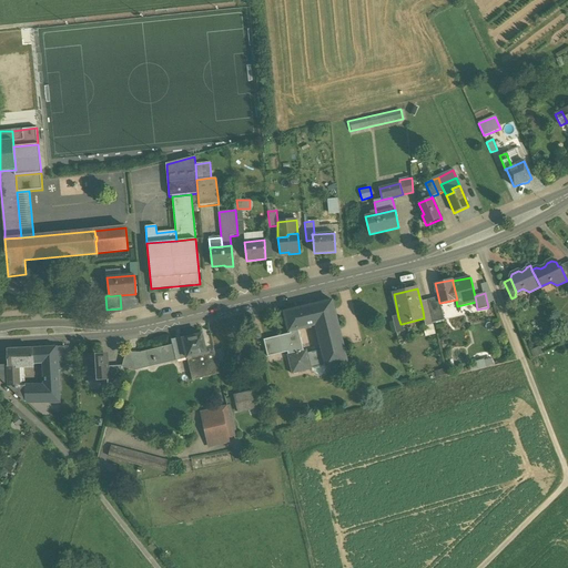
[(438,297),(427,301),(429,310),(433,323),(444,321),(440,303),(439,303),(438,297)]
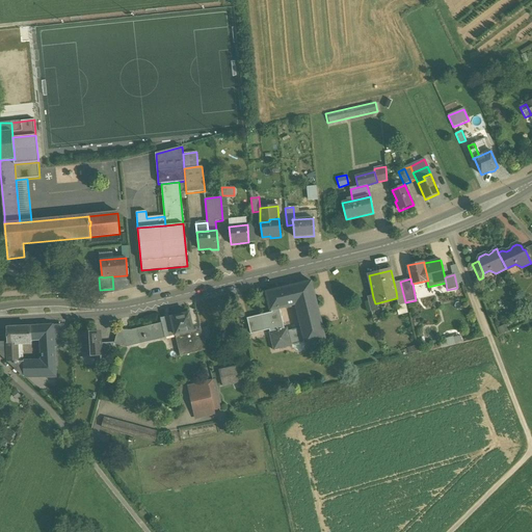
[(312,282),(291,286),(295,304),(297,312),(318,308),(312,282)]
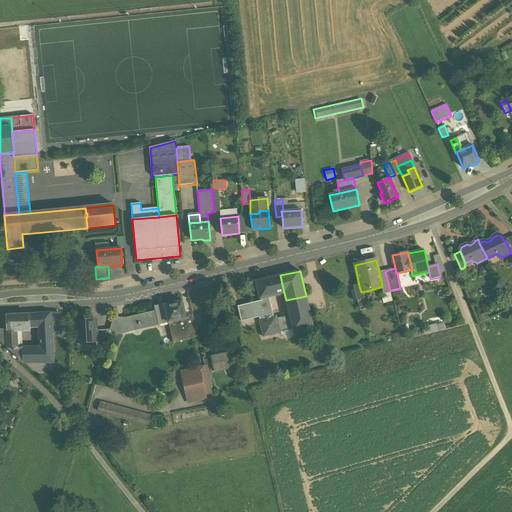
[(284,293),(280,275),(271,277),(276,295),(284,293)]
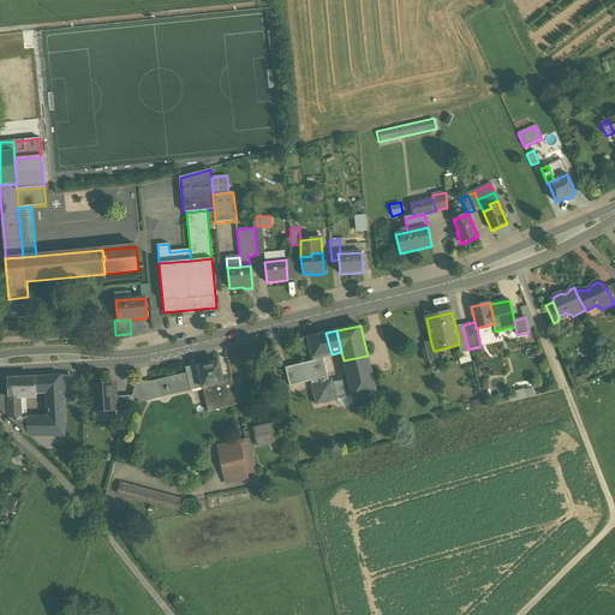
[(326,333),(308,338),(312,359),(314,358),(323,357),(332,354),(326,333)]
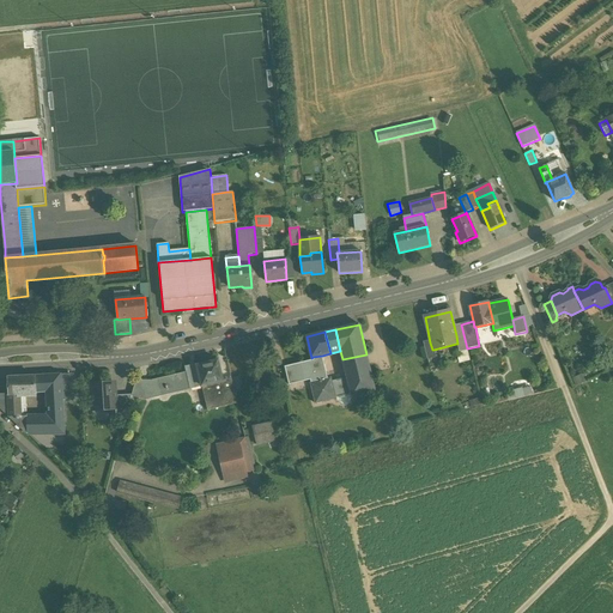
[(463,334),(456,335),(457,344),(456,344),(459,351),(467,349),(463,334)]
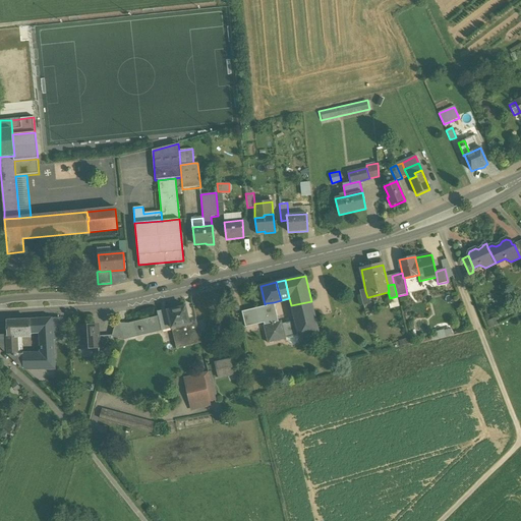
[(365,291),(360,292),(363,305),(369,303),(368,297),(367,297),(365,291)]
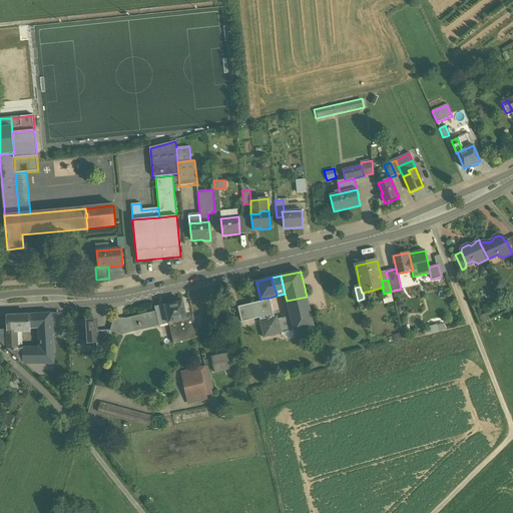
[(307,297),(287,301),(290,312),(290,313),(309,308),(307,297)]
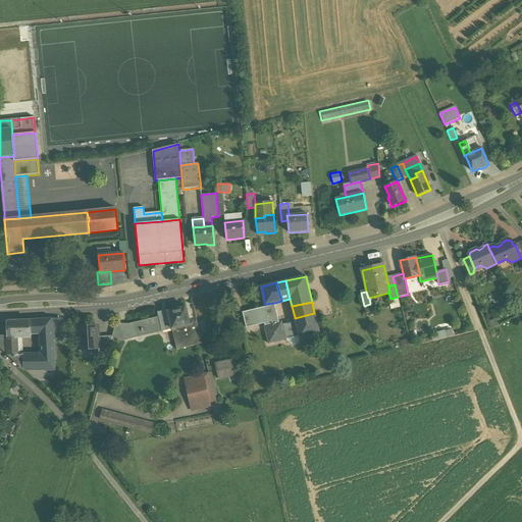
[(267,306),(243,312),(246,328),(265,323),(265,325),(278,322),(274,303),(266,304),(267,306)]
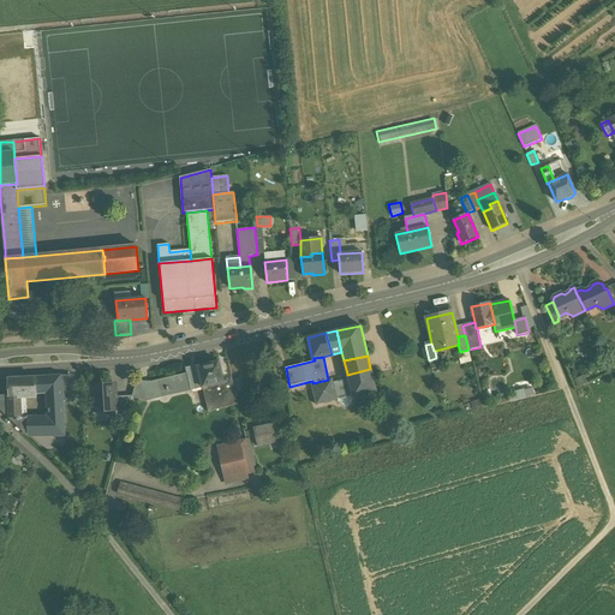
[(222,382),(220,369),(221,366),(220,363),(216,360),(213,362),(212,363),(206,364),(204,364),(201,365),(186,369),(186,372),(151,381),(145,401),(202,388),(208,411),(238,404),(236,393),(232,380),(222,382)]
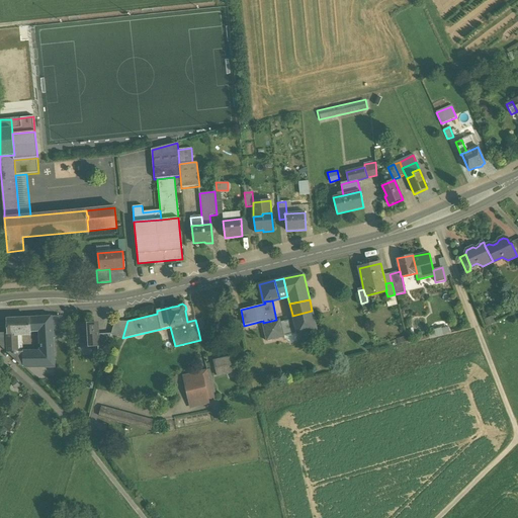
[(312,311),(292,316),(293,319),(297,333),(297,335),(317,330),(312,311)]
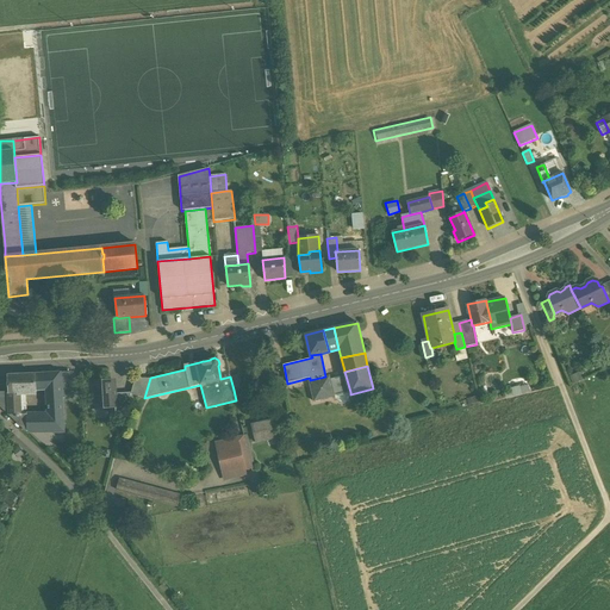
[(47,392),(48,415),(24,416),(24,418),(26,418),(27,433),(63,431),(62,415),(61,398),(73,398),(72,372),(60,373),(45,374),(35,374),(36,392),(47,392)]
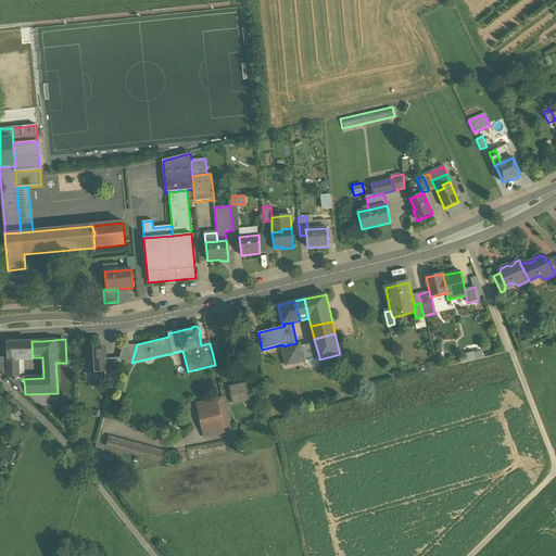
[(32,341),(7,342),(8,357),(8,359),(15,358),(33,357),(32,341)]
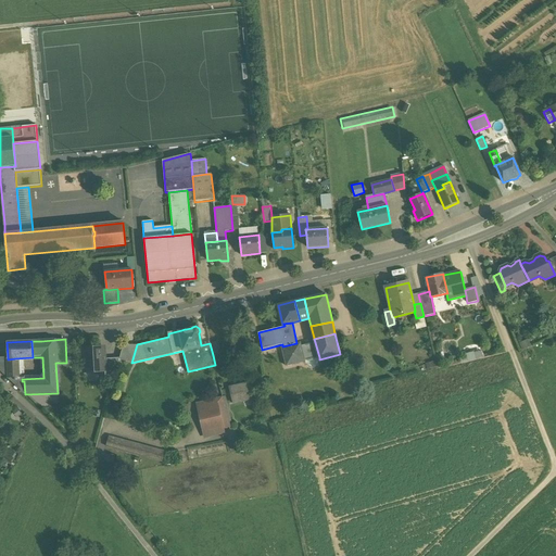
[(282,346),(281,348),(286,366),(305,362),(305,361),(319,357),(315,342),(301,346),(300,342),(297,343),(282,346)]
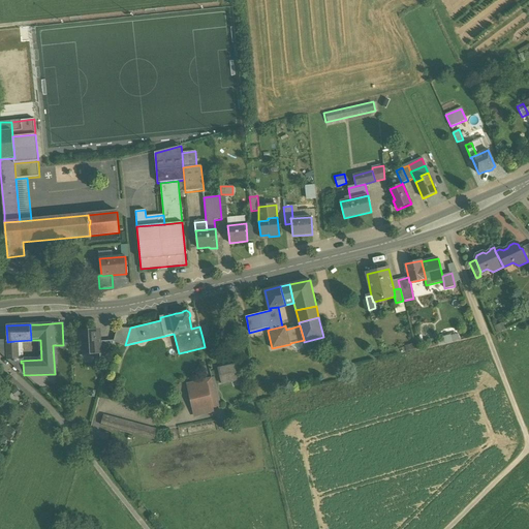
[(441,330),(442,335),(457,332),(456,327),(441,330)]
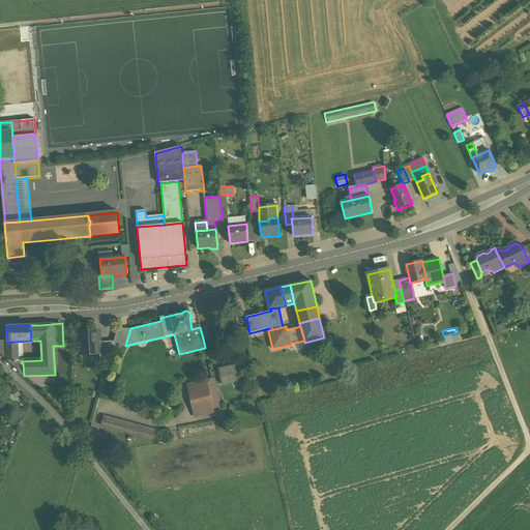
[(130,328),(117,329),(114,342),(114,343),(125,346),(130,328)]
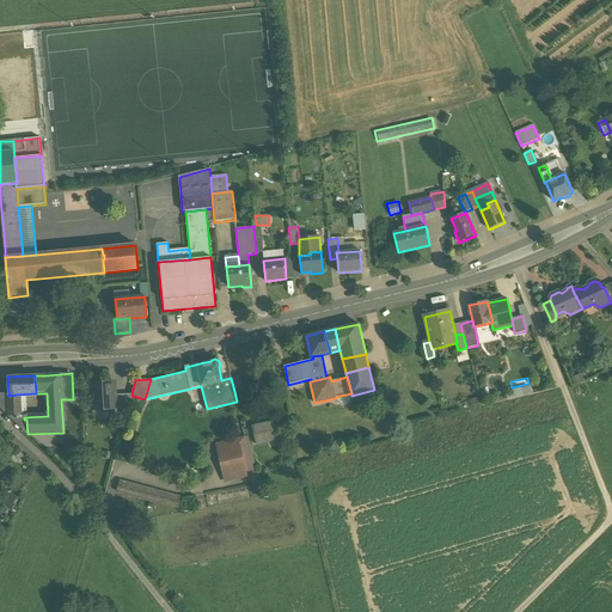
[(110,383),(91,384),(92,410),(115,409),(116,409),(115,396),(115,387),(110,383)]
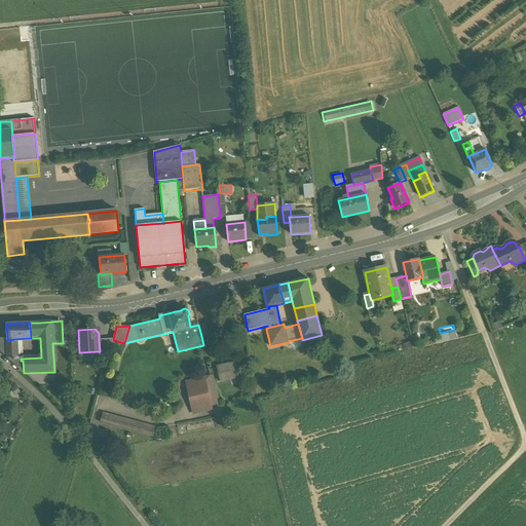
[(441,334),(442,341),(456,338),(455,331),(441,334)]
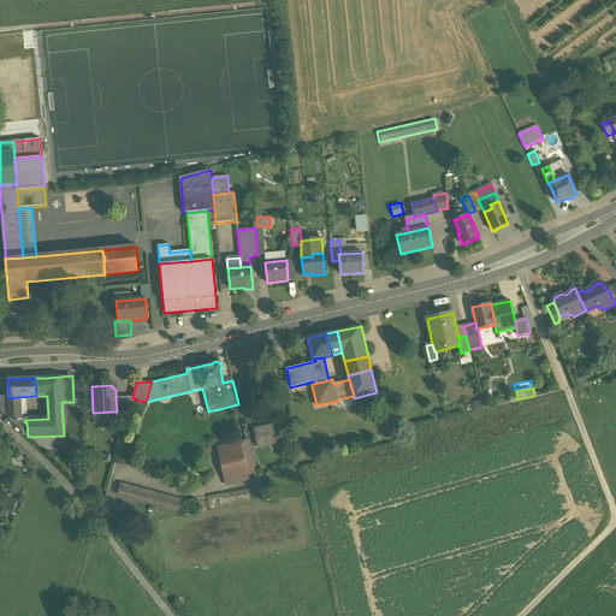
[(17,397),(9,398),(10,420),(18,420),(17,397)]
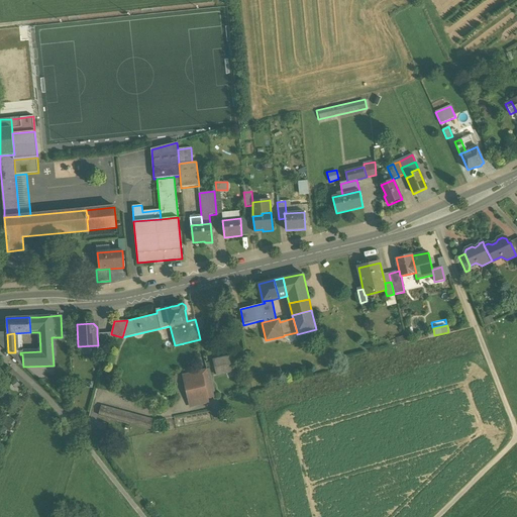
[(111,333),(97,334),(98,345),(97,345),(98,352),(106,351),(111,334),(111,333)]
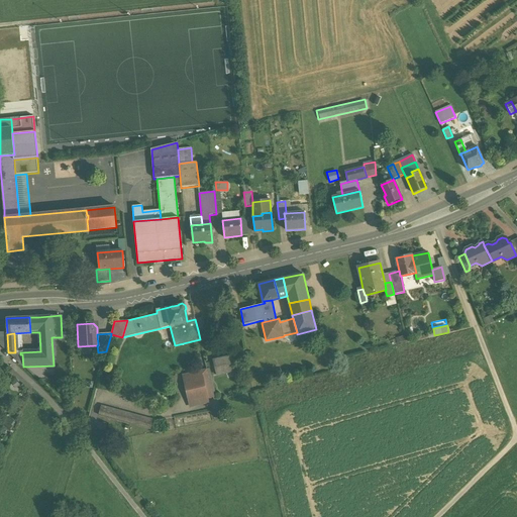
[(230,356),(213,360),(216,376),(226,374),(225,371),(233,369),(230,356)]
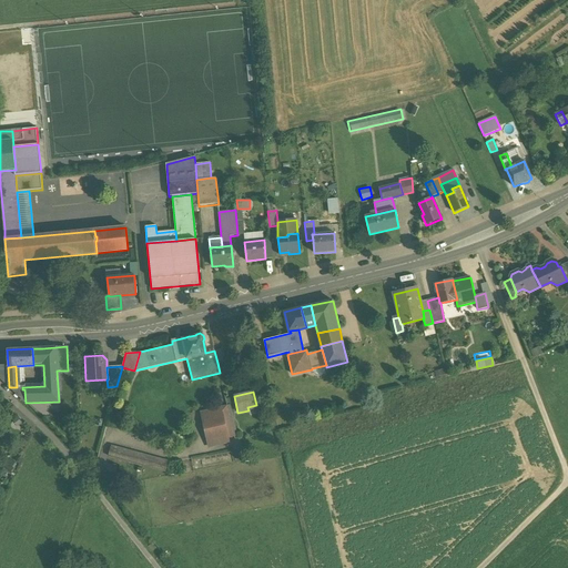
[(234,436),(227,406),(221,407),(226,434),(227,437),(234,436)]
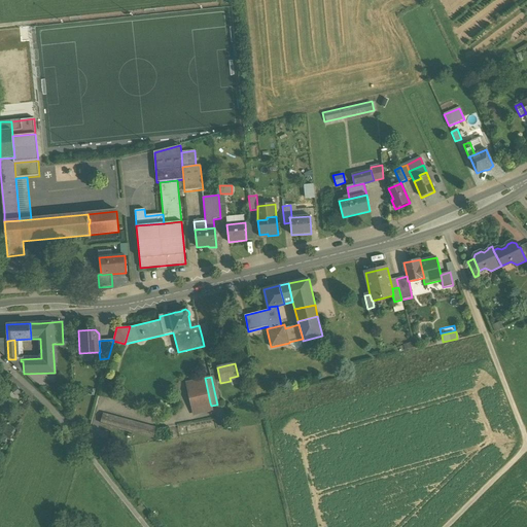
[(205,378),(187,382),(194,407),(210,402),(205,378)]
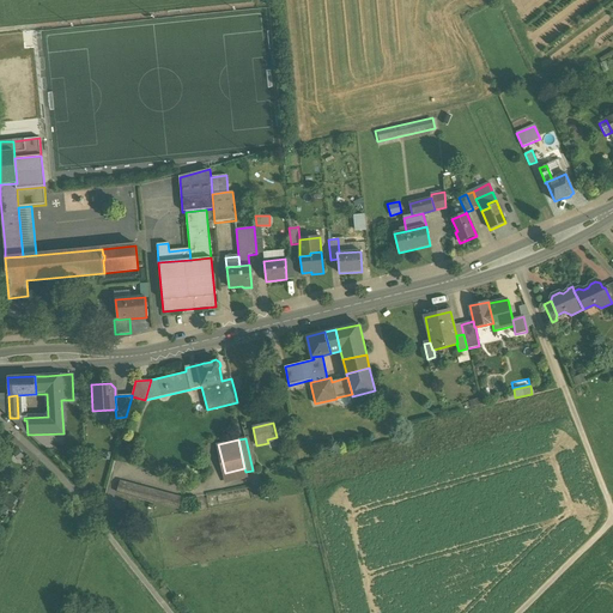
[(244,468),(225,473),(228,483),(247,478),(246,472),(244,468)]
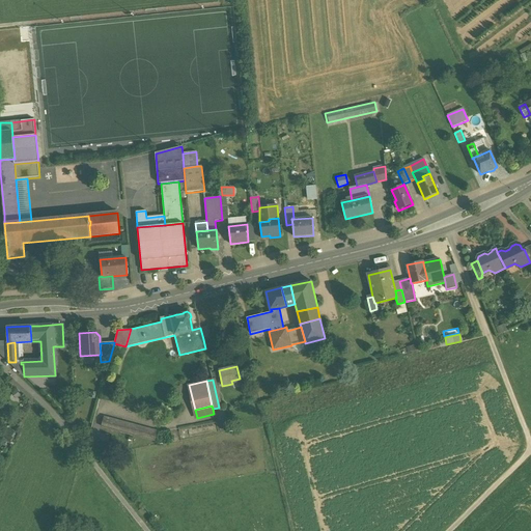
[(157,431),(104,417),(101,426),(154,441),(157,431)]
